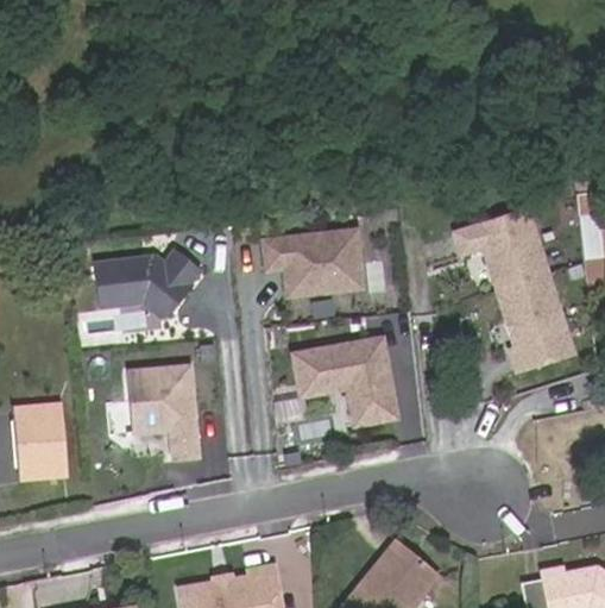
[(604,194),(592,196),(593,213),(604,212),(604,194)]
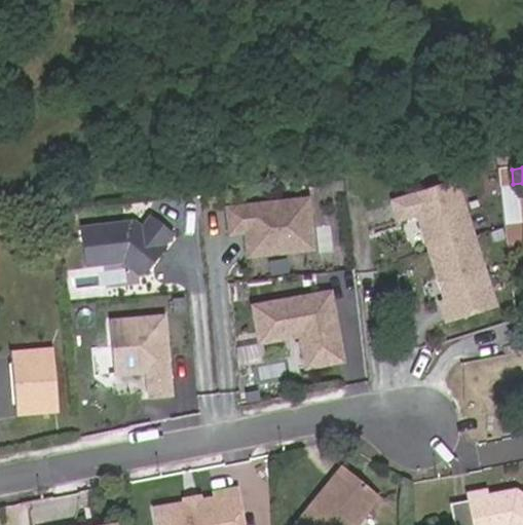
[(456,178),(396,199),(402,216),(435,204),(464,293),(446,299),(452,316),(498,300),(456,178)]
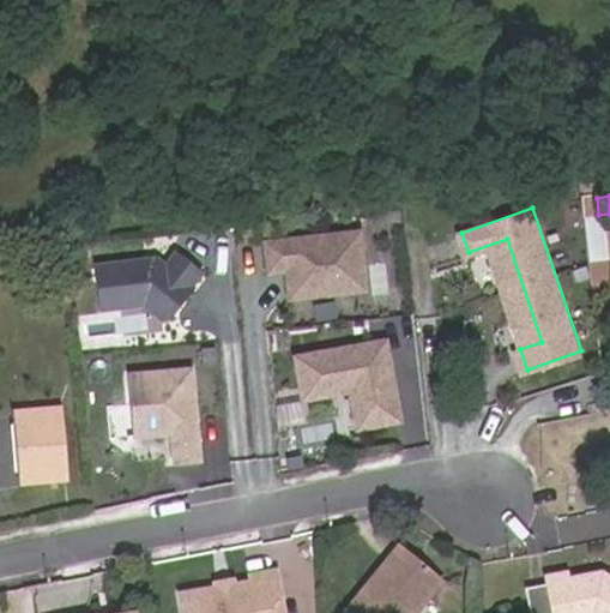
[(367,230),(271,241),(275,271),(291,269),(295,299),(374,290),(367,230)]
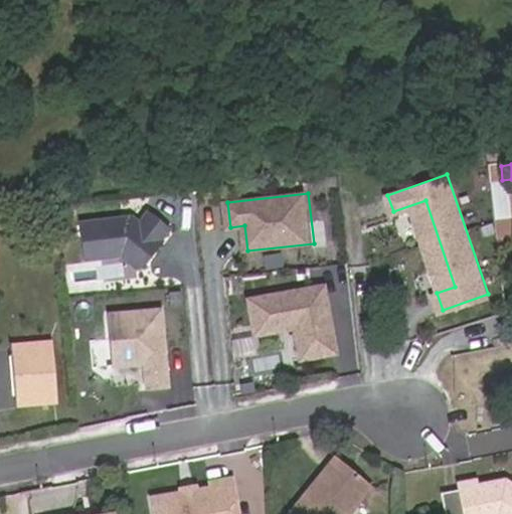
[(142,217),(82,222),(86,259),(123,254),(142,271),(175,231),(151,211),(142,217)]
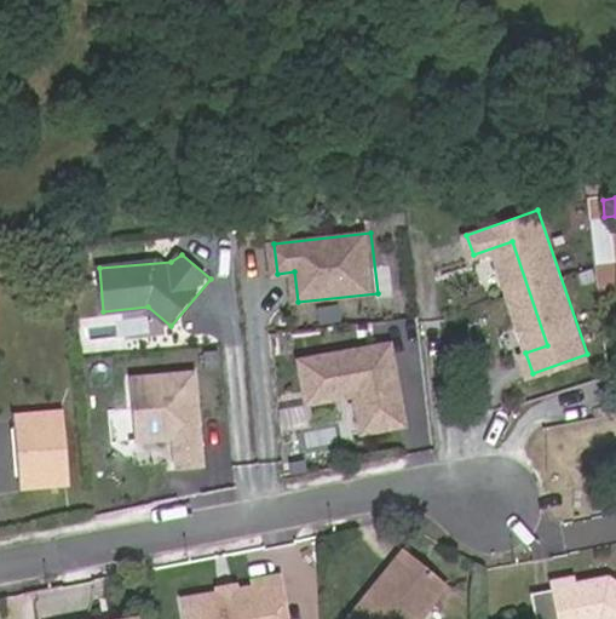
[(390,338),(297,357),(306,402),(355,393),(362,430),(407,420),(390,338)]
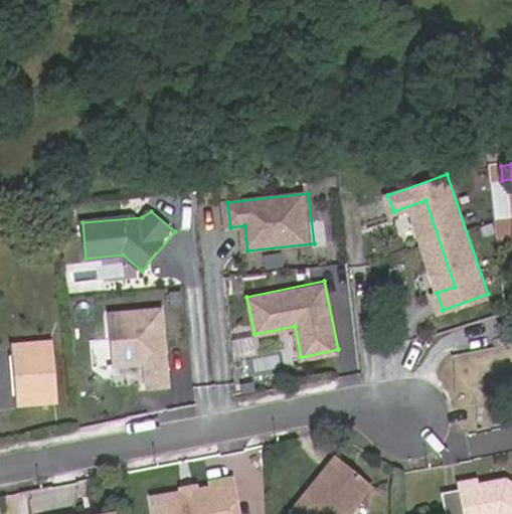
[(163,307),(110,311),(115,365),(147,363),(149,386),(169,385),(163,307)]
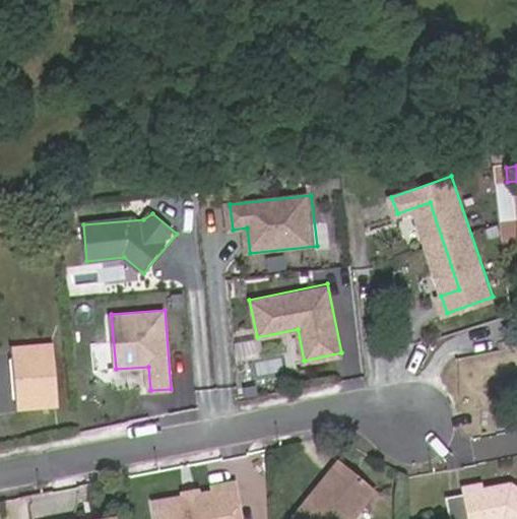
[(51,342),(12,347),(18,407),(58,403),(51,342)]
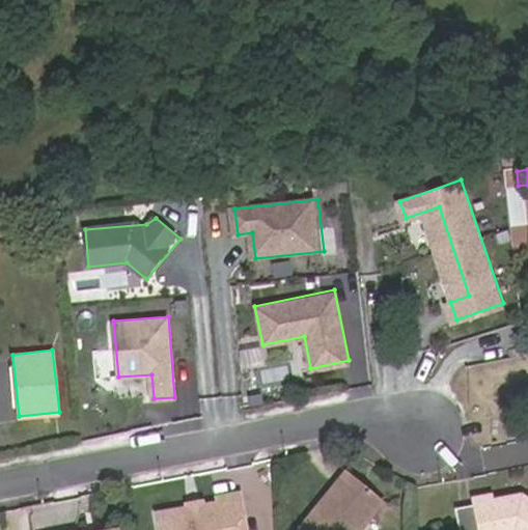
[(344,470),(296,529),(358,529),(382,501),(344,470)]
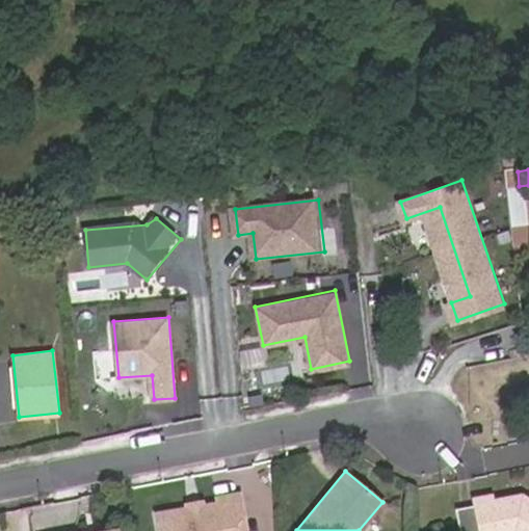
[(219,501),(158,512),(161,530),(247,530),(240,493),(218,497),(219,501)]
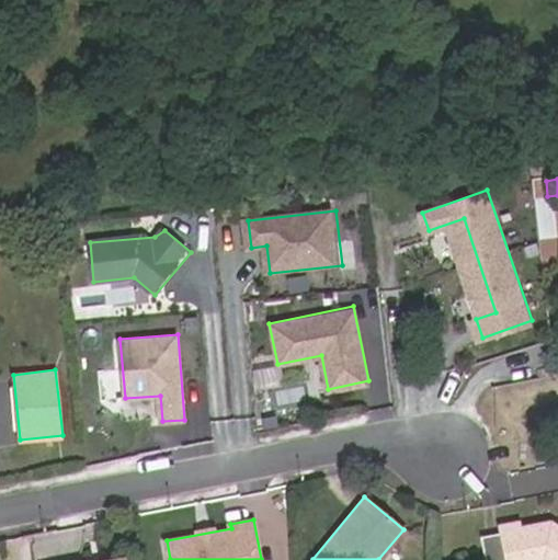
[(557,525),(553,522),(516,525),(515,521),(497,524),(499,530),(479,535),(485,559),(557,559),(557,525)]
